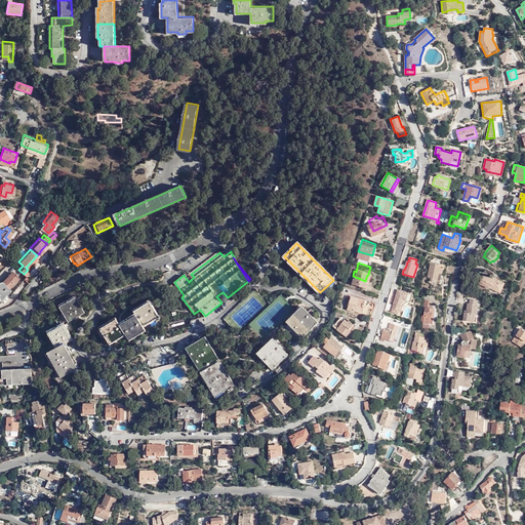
[(439,265),(431,263),(428,277),(431,278),(431,281),(437,282),(438,280),(439,273),(442,273),(443,269),(439,268),(439,265)]
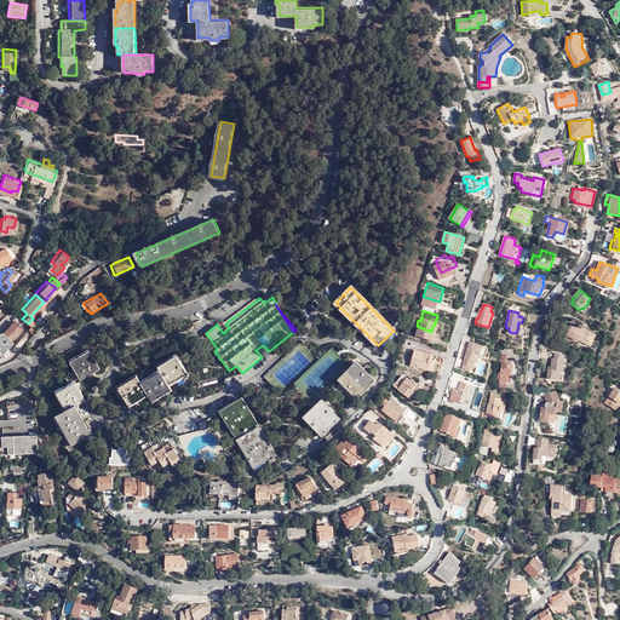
[(534,323),(537,315),(529,313),(527,321),(534,323)]
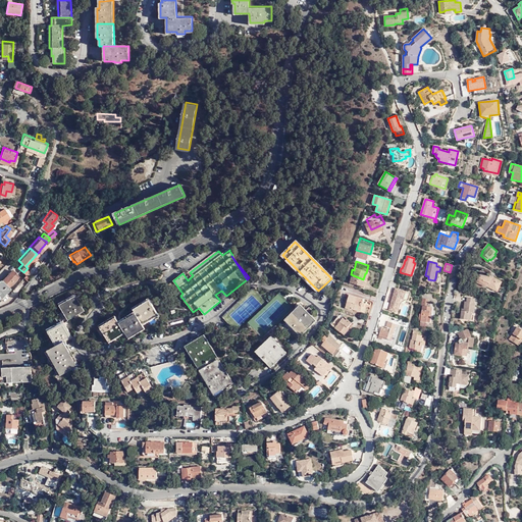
[(10,288),(8,285),(18,274),(12,268),(0,280),(0,295),(2,293),(4,295),(10,288)]
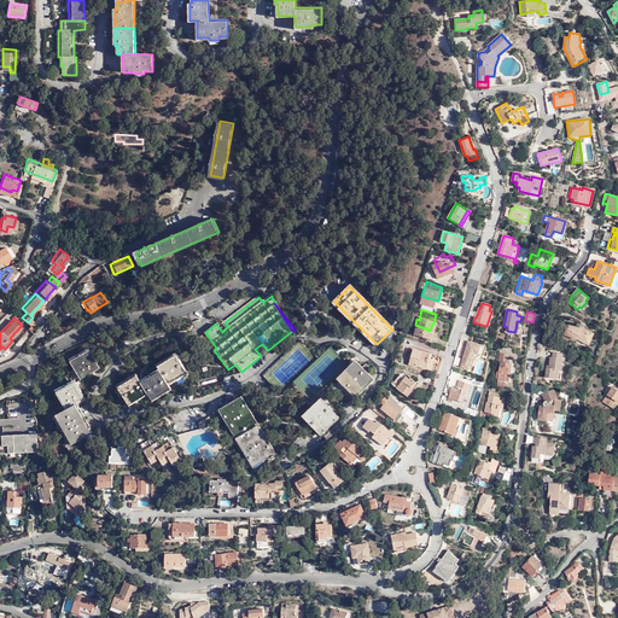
[(589,345),(595,333),(579,326),(579,328),(569,324),(564,334),(576,339),(589,345)]
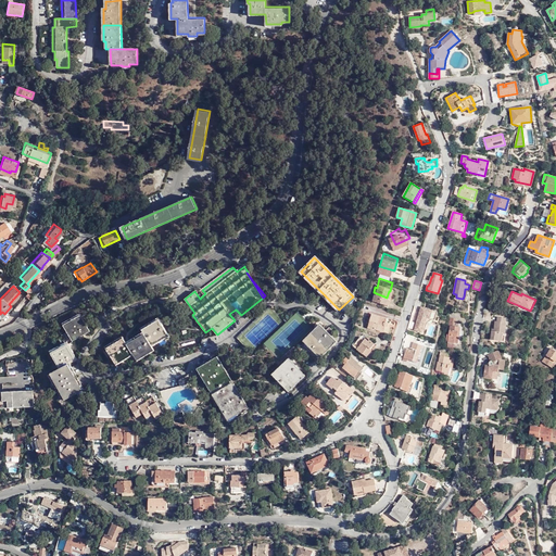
[(438,312),(421,307),(414,330),(421,332),(425,323),(426,323),(427,317),(436,320),(438,312)]
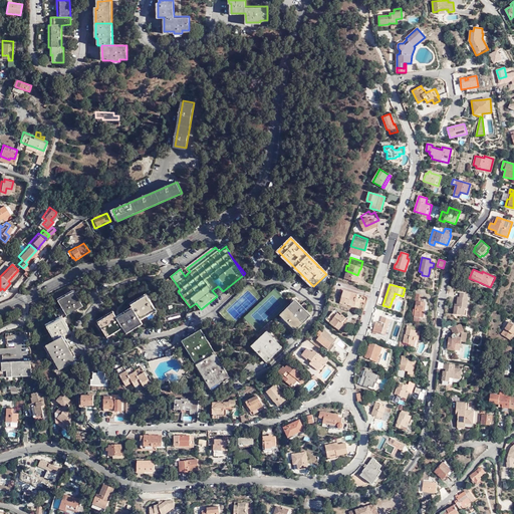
[(62,295),(69,310),(86,302),(77,287),(62,295)]
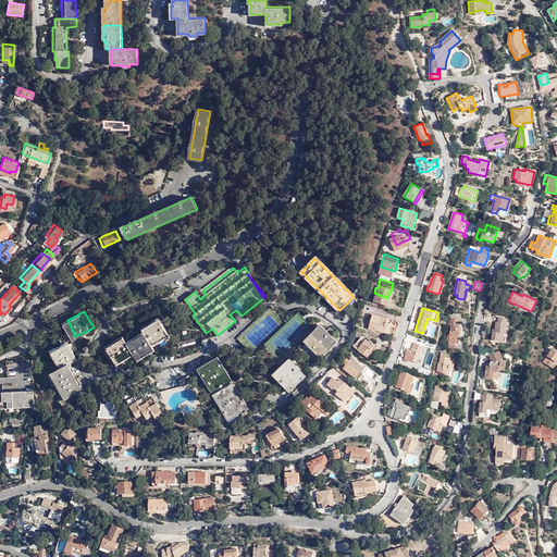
[(369,329),(388,334),(391,324),(390,324),(387,322),(388,320),(372,314),(369,329)]
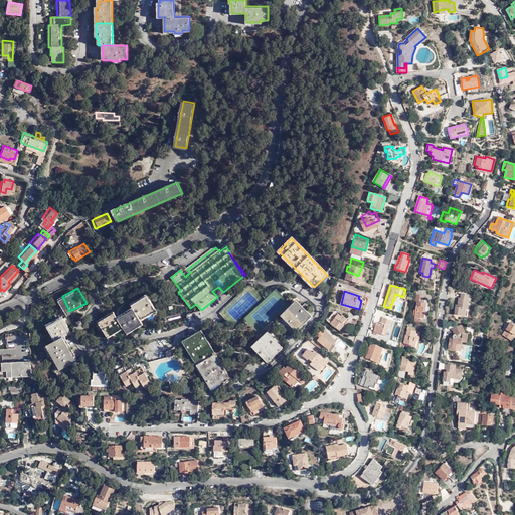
[(456,307),(455,315),(462,316),(463,308),(466,309),(468,309),(469,299),(469,295),(461,294),(461,298),(459,298),(458,307),(456,307)]
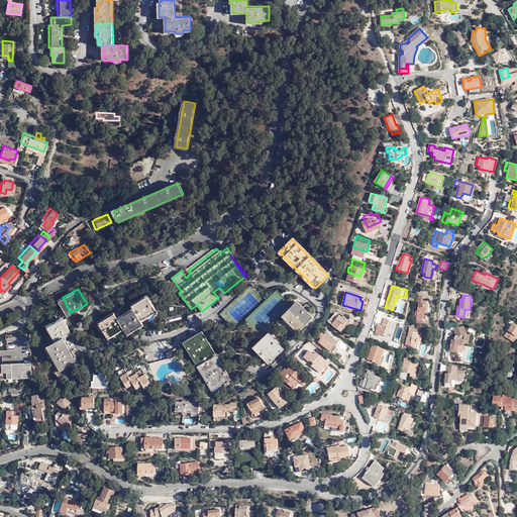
[(422,303),(423,296),(418,296),(417,303),(419,303),(417,311),(415,311),(414,317),(417,317),(417,318),(426,319),(428,304),(422,303)]
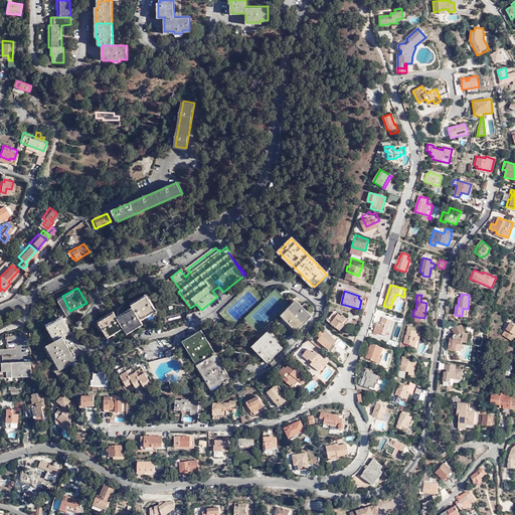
[(157,312),(148,296),(132,306),(134,310),(141,321),(157,312)]
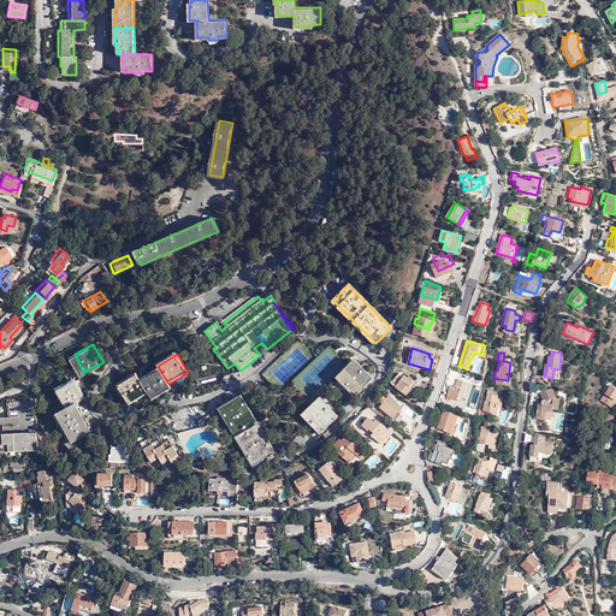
[(356,362),(338,379),(354,395),(372,377),(356,362)]
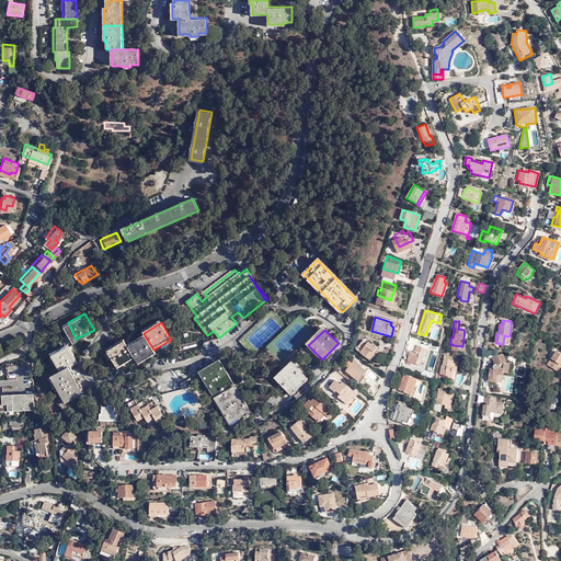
[(146,338),(128,347),(135,358),(138,364),(156,354),(153,350),(146,338)]
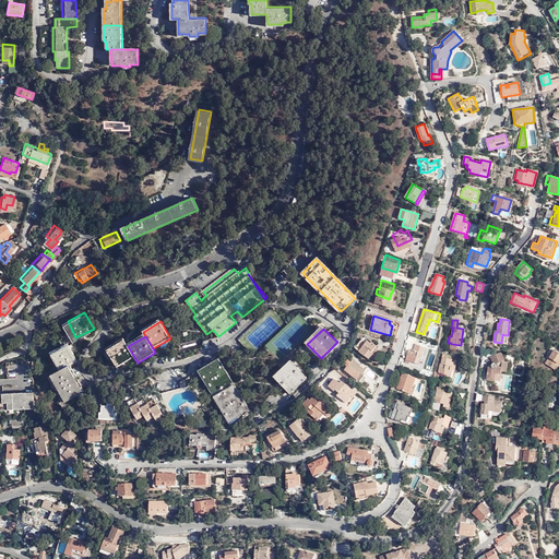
[(368,359),(373,352),(372,351),(377,346),(371,342),(370,343),(367,341),(366,342),(363,339),(355,348),(368,359)]
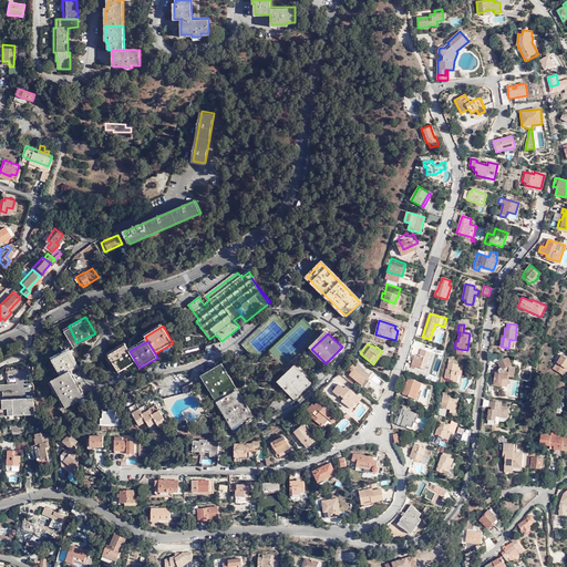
[(86,393),(80,380),(73,383),(71,378),(72,378),(68,369),(72,367),(82,361),(72,344),(54,354),(63,371),(54,377),(68,403),(86,393)]
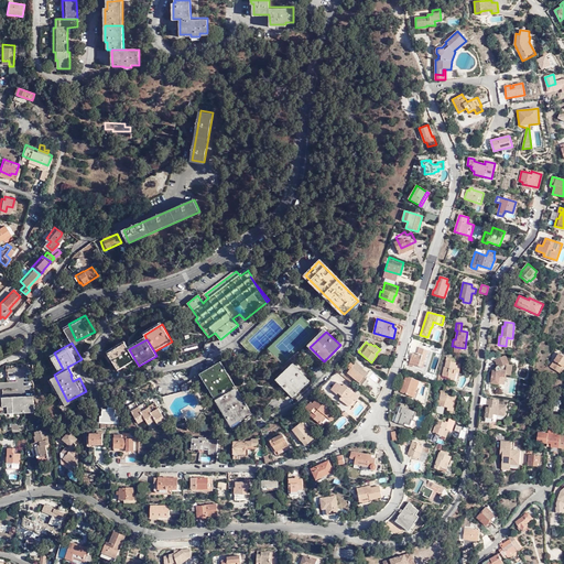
[(126,344),(108,354),(118,371),(136,360),(129,349),(126,344)]
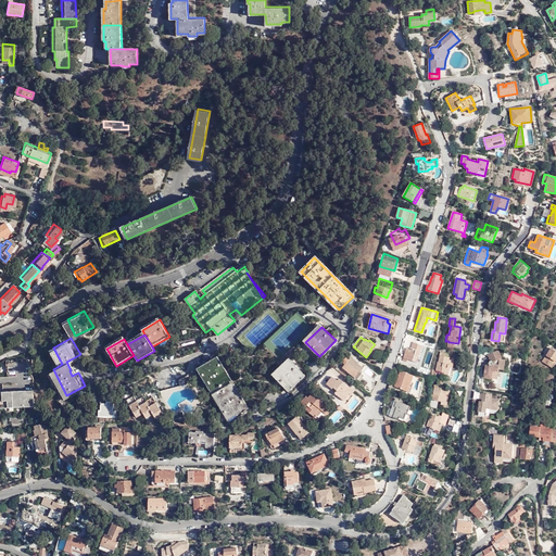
[(417,363),(422,345),(413,343),(412,349),(409,348),(409,350),(406,350),(405,353),(400,352),(399,356),(403,357),(403,361),(407,362),(407,359),(417,363)]
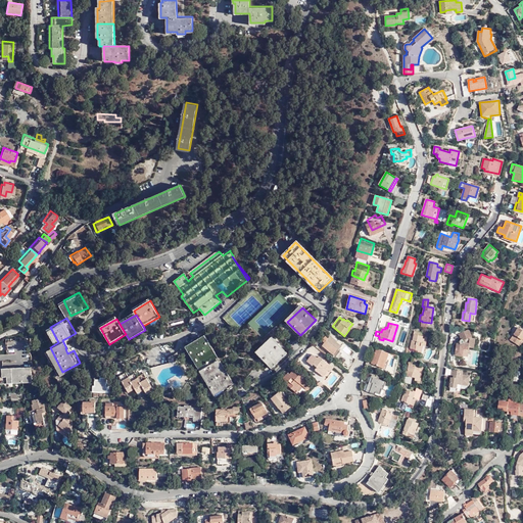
[(522,330),(519,327),(511,340),(518,345),(522,340),(522,339),(522,330)]
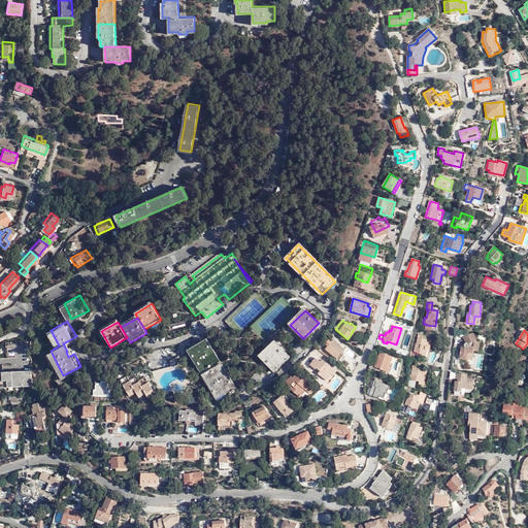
[(464,343),(464,345),(464,347),(461,347),(460,358),(472,360),(473,351),(479,352),(480,341),(473,341),(476,339),(473,332),(463,337),(466,342),(464,343)]
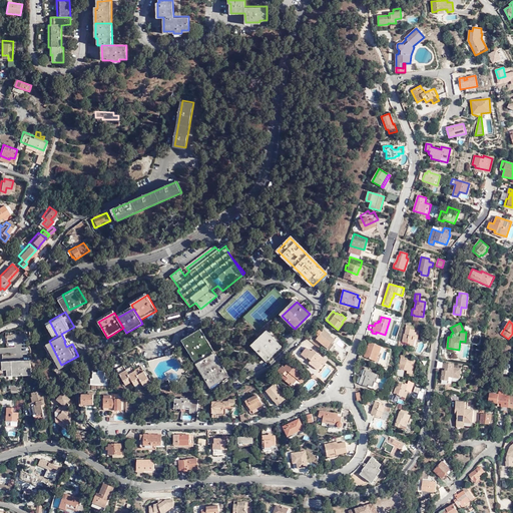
[(414,327),(406,325),(403,342),(408,343),(408,345),(416,347),(419,331),(415,331),(415,330),(413,330),(414,327)]
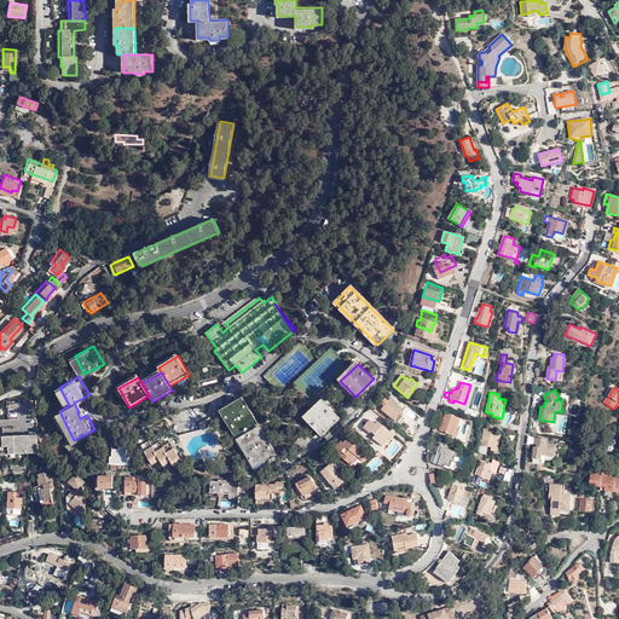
[(0,447),(38,447),(38,397),(11,397),(10,421),(4,421),(4,429),(0,429),(0,447)]
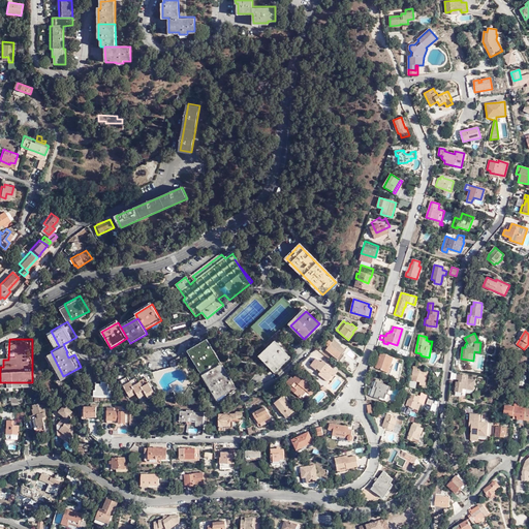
[(329,340),(325,344),(329,346),(327,349),(337,359),(341,353),(342,354),(343,354),(346,350),(334,340),(332,342),(329,340)]
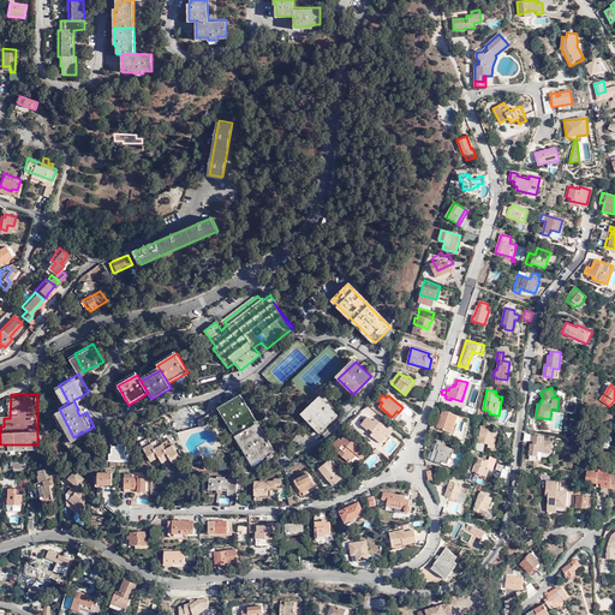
[(239,396),(220,407),(237,435),(256,424),(239,396)]
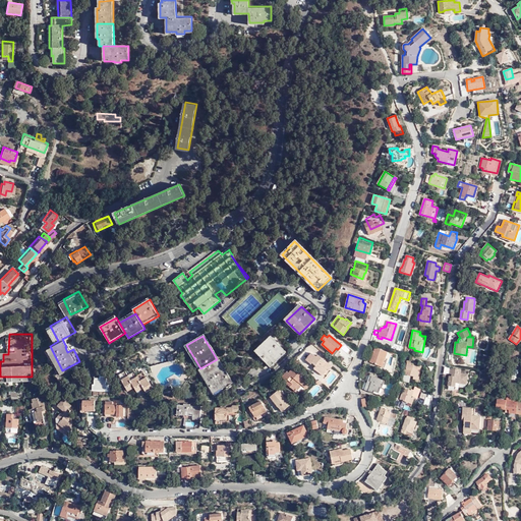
[(67,352),(73,349),(66,337),(62,339),(66,347),(65,347),(67,352)]
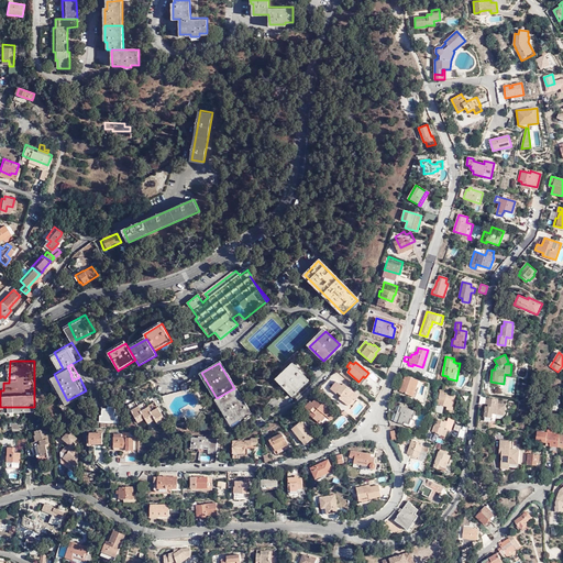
[(294,365),(277,381),(290,395),(307,379),(294,365)]
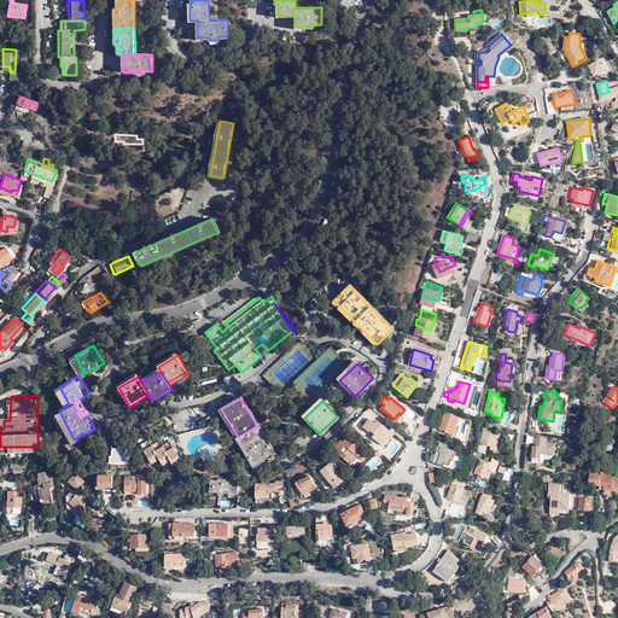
[(458,425),(460,418),(445,412),(438,430),(454,435),(458,425)]
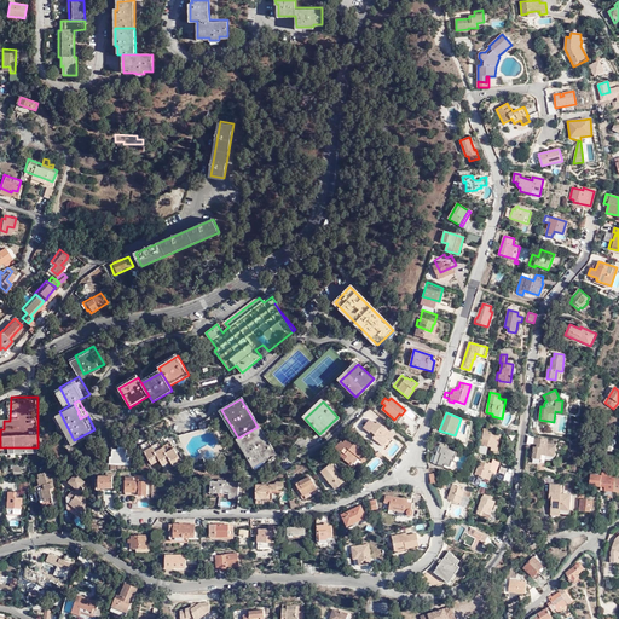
[(388,439),(392,433),(379,422),(376,424),(370,420),(364,428),(369,433),(370,432),(376,435),(372,439),(381,444),(386,437),(388,439)]
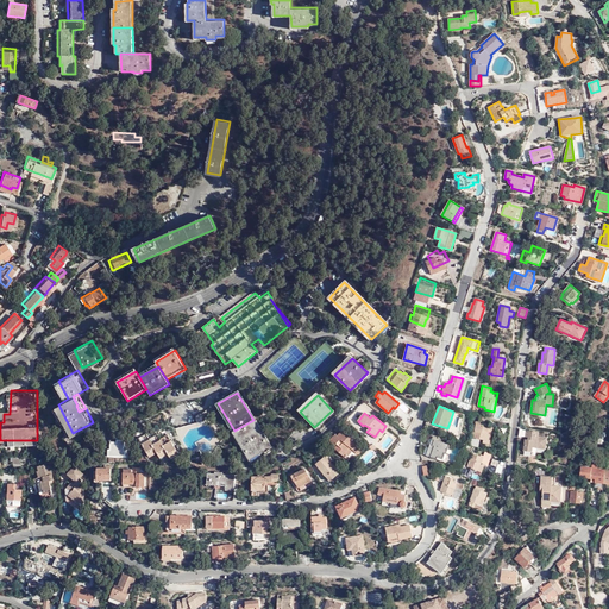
[(484,440),(483,444),(489,444),(493,428),(487,427),(488,424),(482,422),(483,416),(479,415),(478,422),(476,421),(475,427),(473,427),(473,431),(472,431),(471,438),(484,440)]
